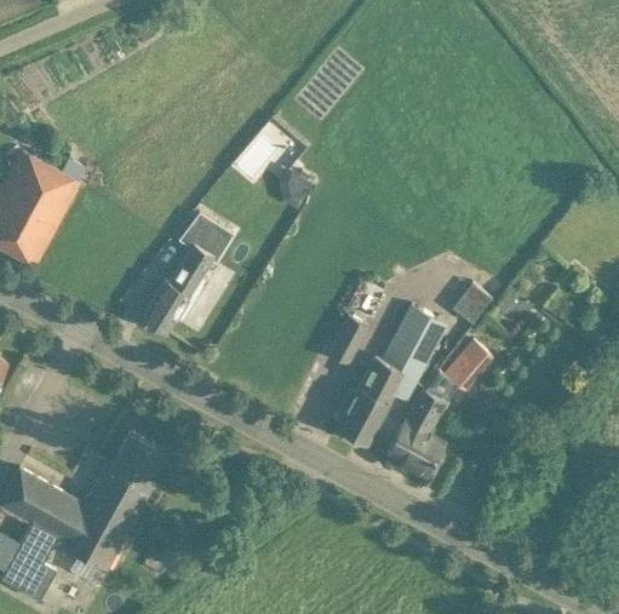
[(0,195),(0,247),(36,267),(80,185),(23,154),(0,195)]
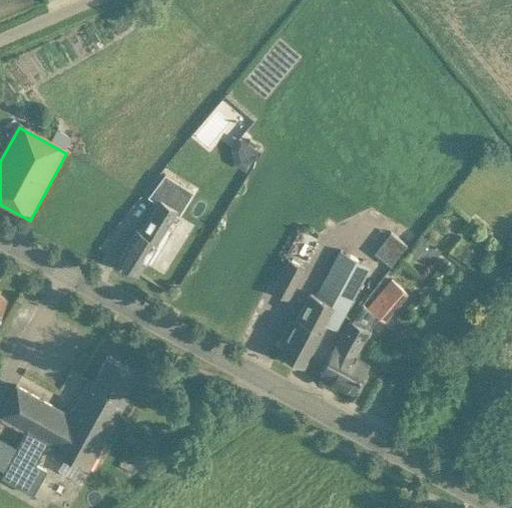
[(259,154),(248,147),(244,154),(245,160),(252,164),(259,154)]
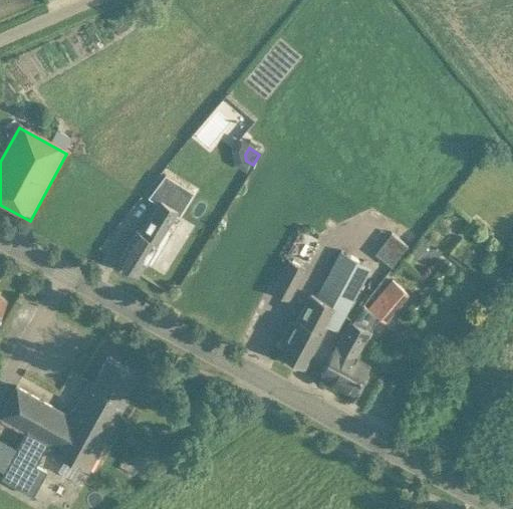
[(139,277),(147,265),(152,268),(173,234),(168,231),(176,217),(180,220),(194,196),(166,179),(149,202),(160,208),(142,236),(139,234),(118,265),(139,277)]
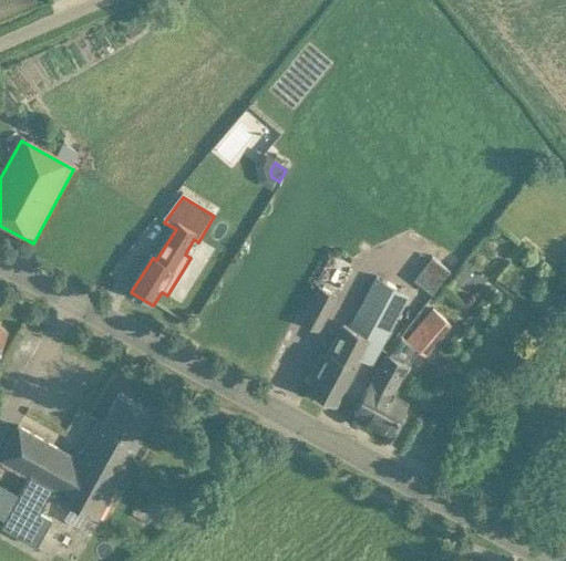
[(392,332),(402,314),(411,300),(378,282),(350,332),(345,329),(311,392),(337,405),(360,362),(372,369),(392,332)]
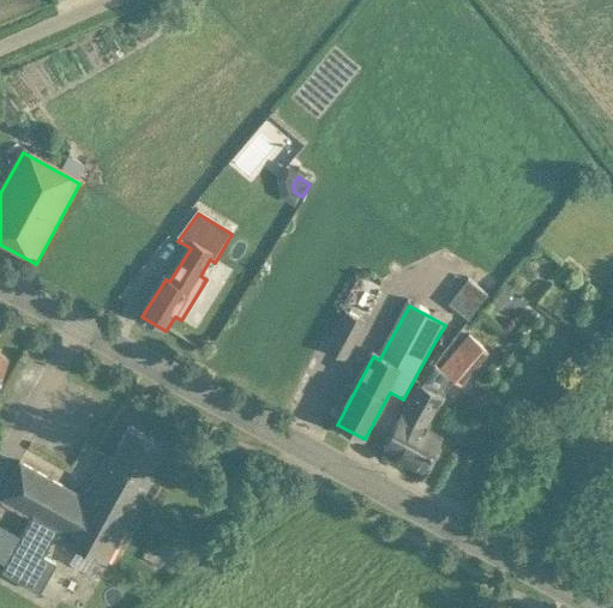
[(422,473),(440,440),(425,432),(442,401),(440,399),(450,381),(460,390),(479,368),(485,356),(467,342),(458,351),(457,350),(437,371),(434,369),(420,389),(420,387),(384,451),(422,473)]
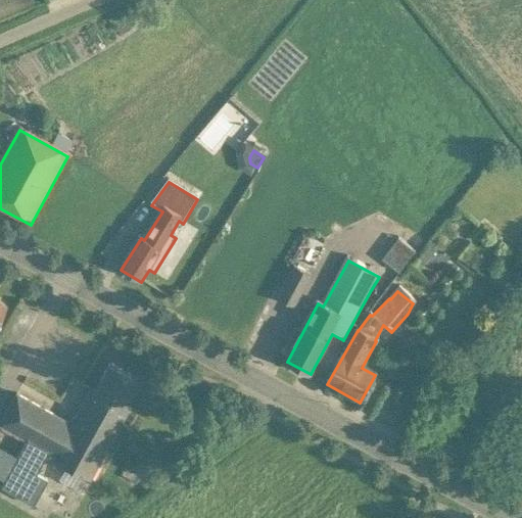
[(92,391),(72,427),(55,458),(56,458),(53,464),(88,484),(119,429),(129,412),(125,410),(140,383),(110,366),(96,393),(92,391)]
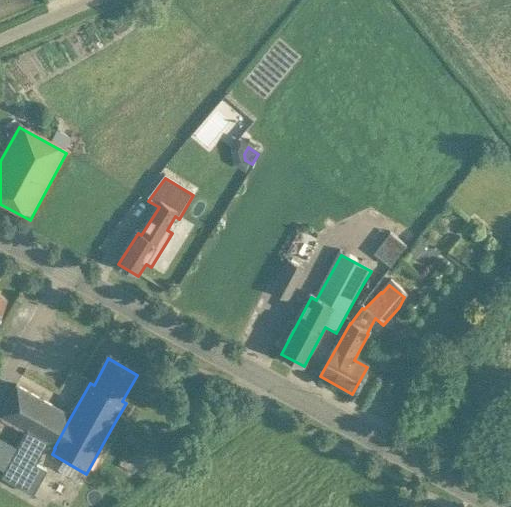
[(33,497),(47,472),(37,466),(49,445),(54,448),(70,418),(17,388),(0,418),(28,434),(2,480),(33,497)]
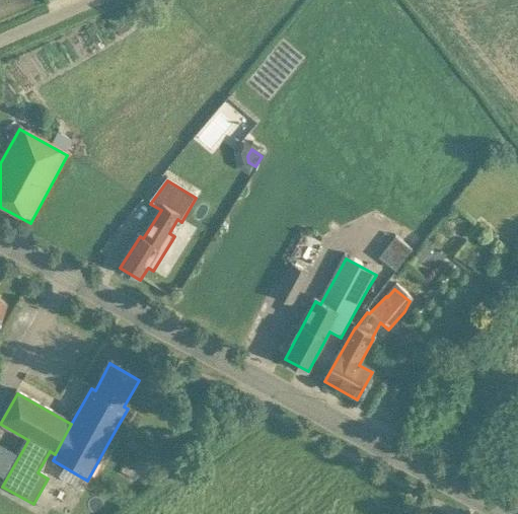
[(196,412),(170,397),(164,410),(189,424),(196,412)]
